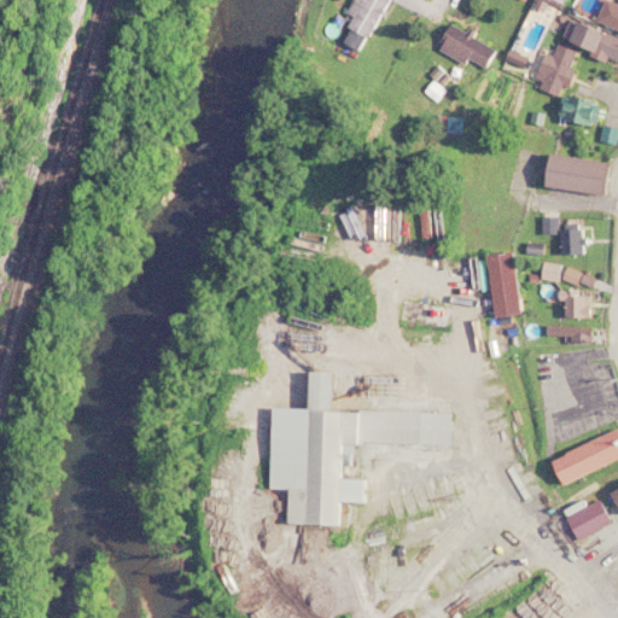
[(357,0),(344,24),(356,30),(351,40),(363,46),(388,0),(357,0)]
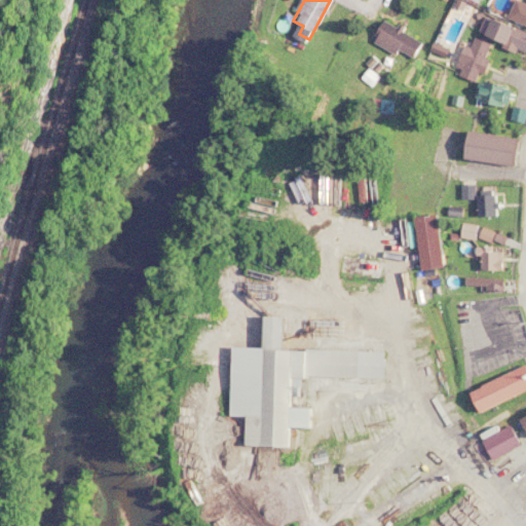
[(525,31),(489,17),(482,35),(525,51),(525,31)]
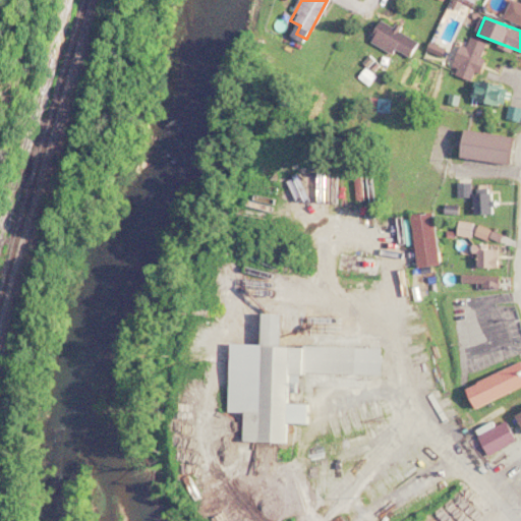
[(370,38),(409,60),(419,42),(381,19),(370,38)]
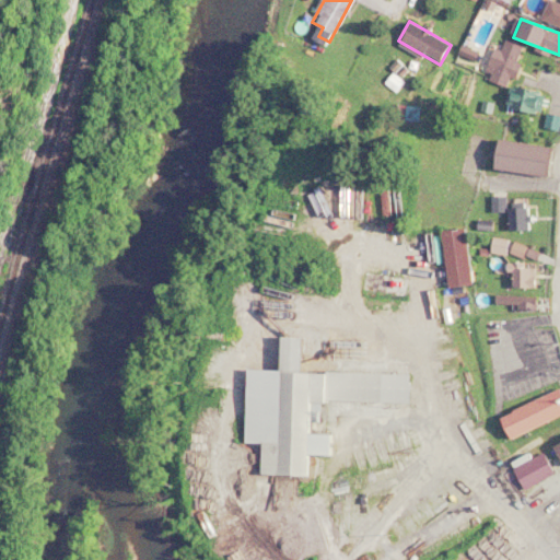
[(524,45),(500,38),(491,72),(492,72),(490,80),(512,86),(524,45)]
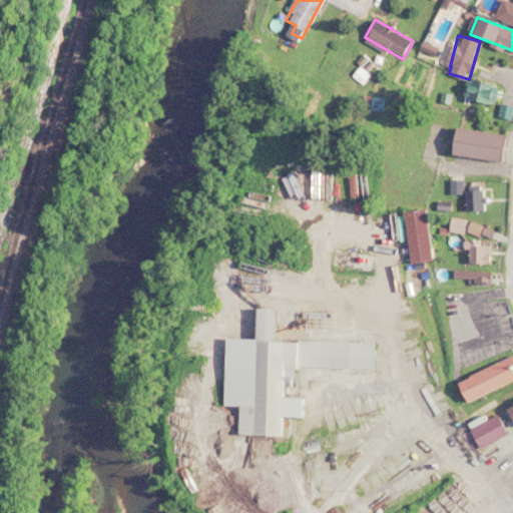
[(495,105),(499,85),(469,78),(464,98),(495,105)]
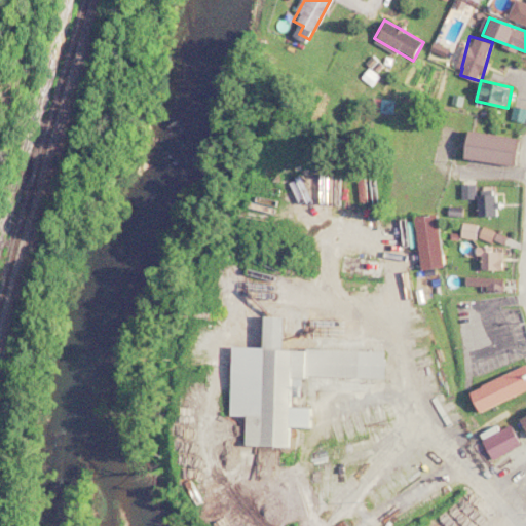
[(515,165),(518,138),(467,132),(464,159),(515,165)]
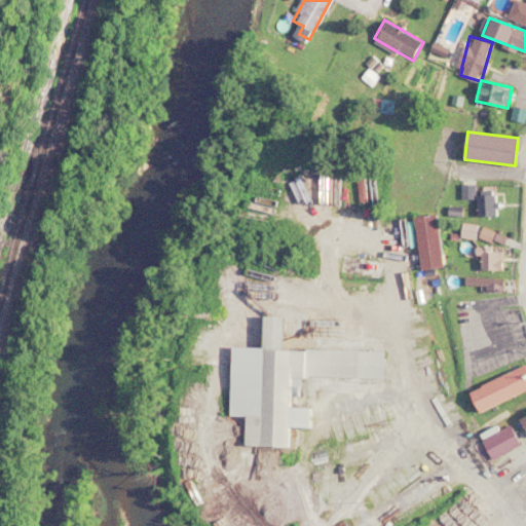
[(476,185),(462,185),(462,198),(476,198),(476,185)]
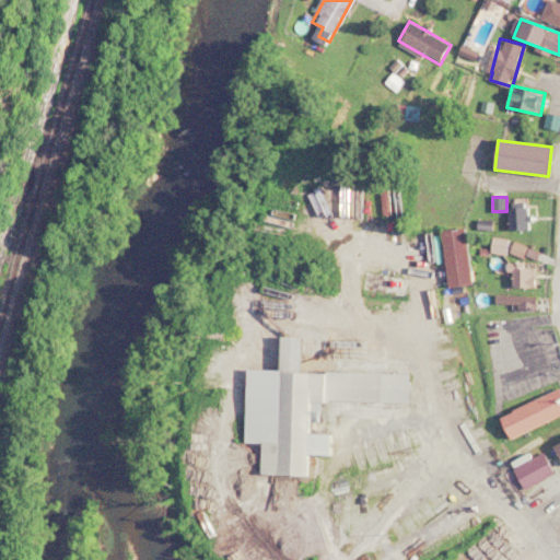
[(528,230),(528,205),(510,205),(509,229),(528,230)]
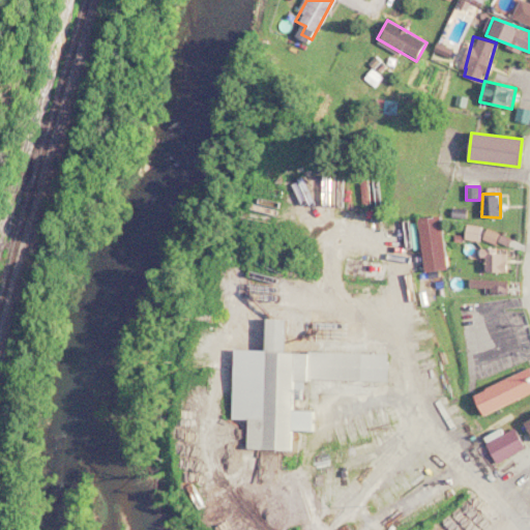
[(418,216),(422,270),(446,269),(442,214),(418,216)]
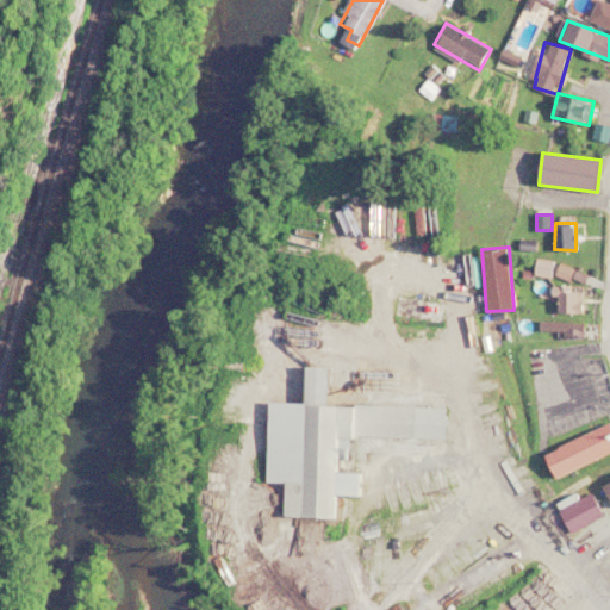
[(552,277),(553,260),(537,259),(535,274),(552,277)]
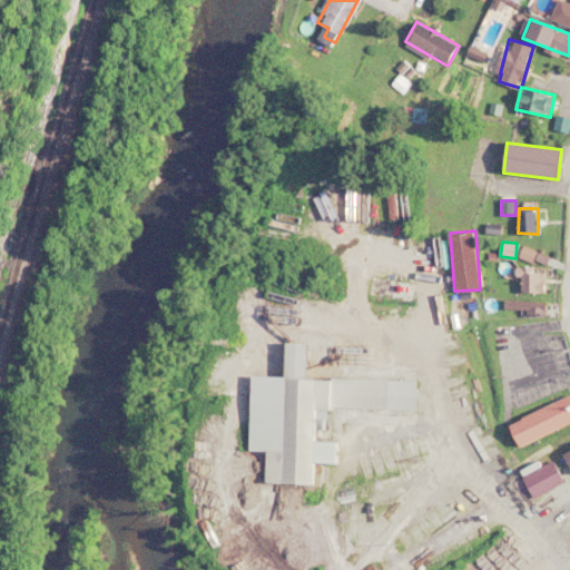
[(519,292),(546,292),(546,267),(519,267),(519,292)]
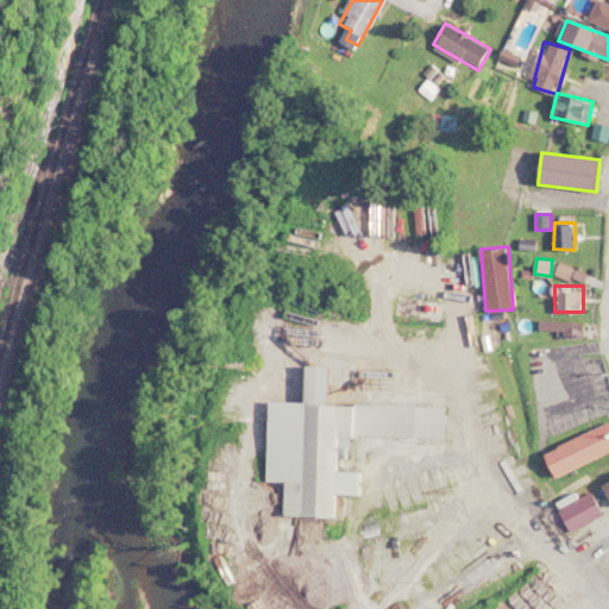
[(446,437),(447,406),(328,403),(328,364),(306,364),(303,466),(286,466),(284,515),(336,516),(337,434),(446,437)]
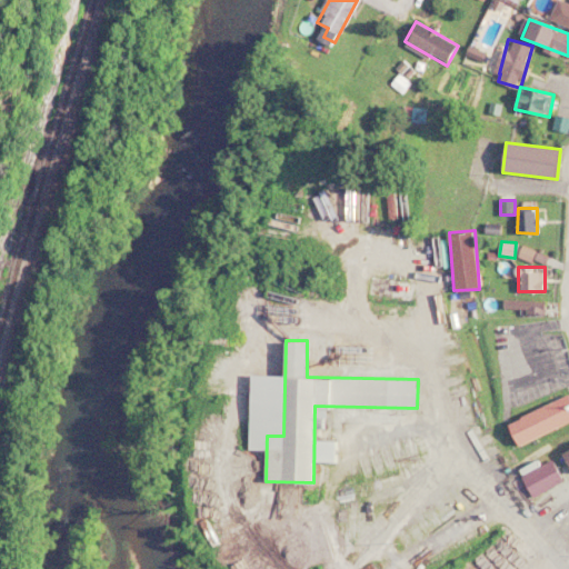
[(519,445),(568,420),(568,393),(509,422),(519,445)]
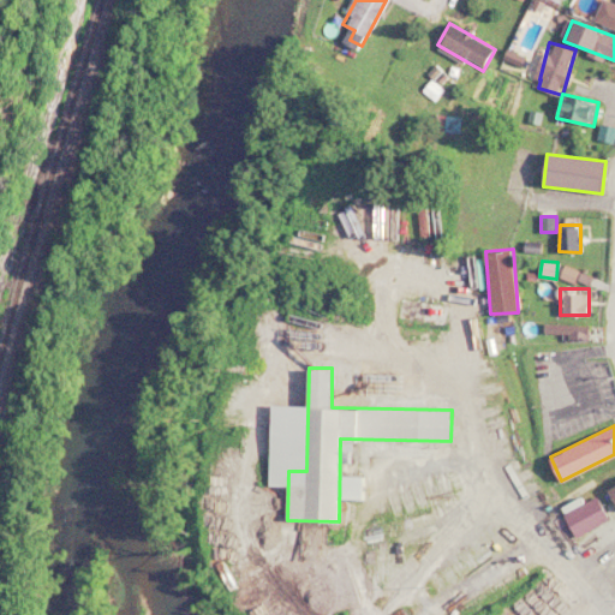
[(565,512),(574,536),(609,520),(599,497),(565,512)]
